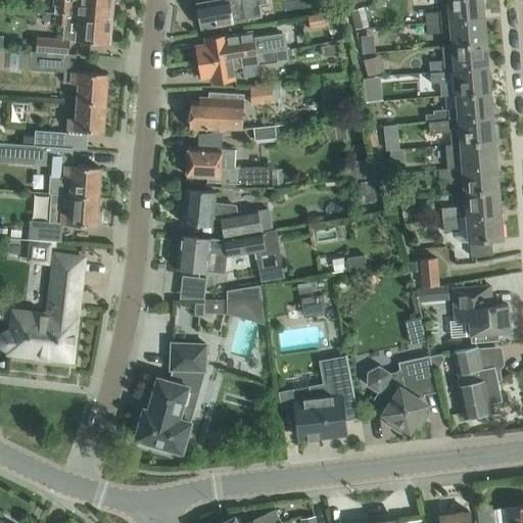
[(55,0),(54,11),(57,12),(70,14),(79,14),(111,17),(112,0),(55,0)]
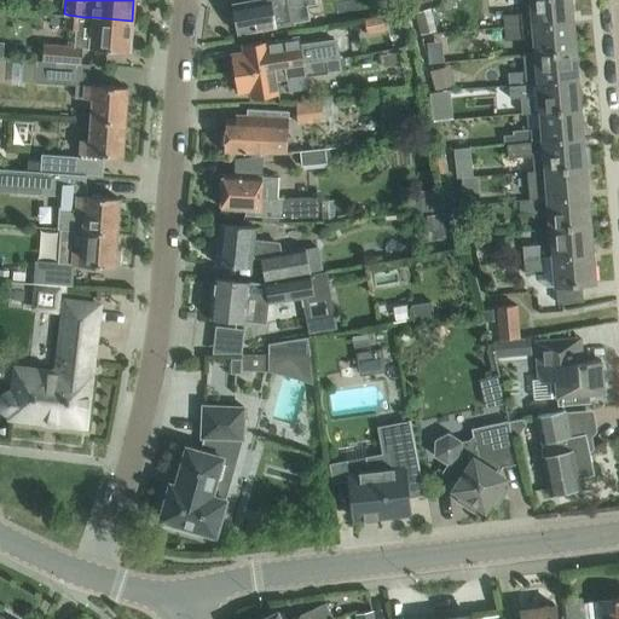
[(250,0),(233,3),(238,34),(296,24),(291,0),(250,0)]
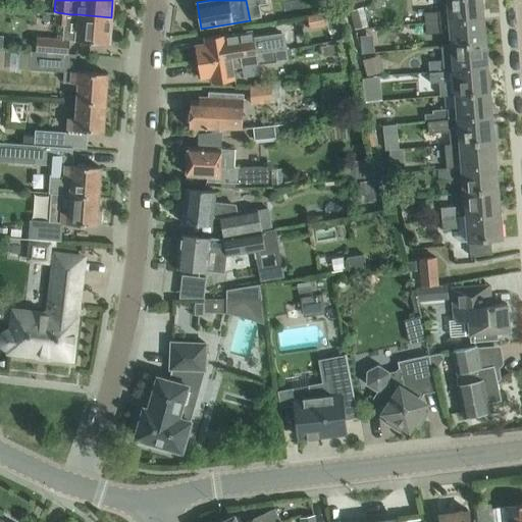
[(447,0),(449,10),(424,12),(425,23),(483,18),(481,0),(447,0)]
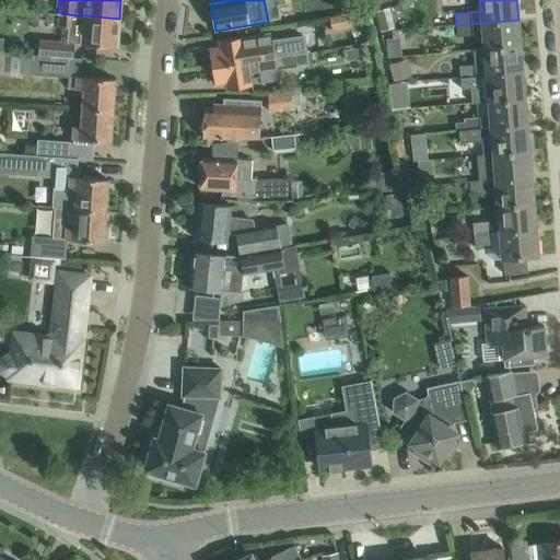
[(376,13),(382,33),(396,28),(391,9),(376,13)]
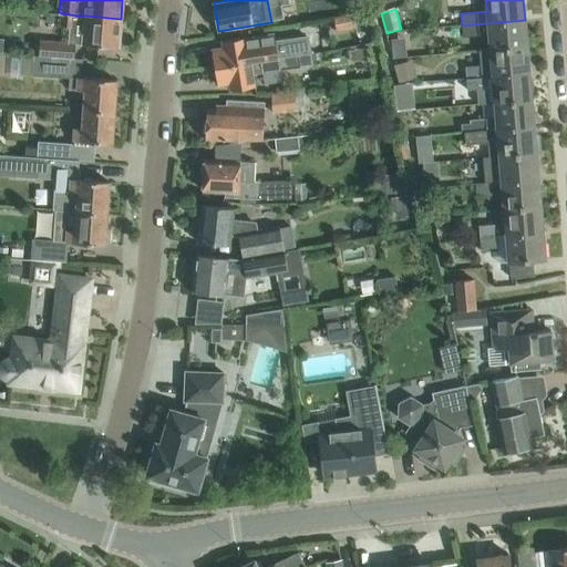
[(360,11),(333,17),(337,31),(356,28),(356,24),(362,22),(360,11)]
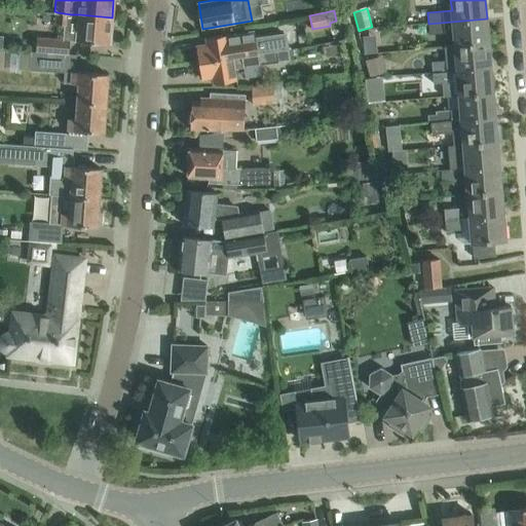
[(79,14),(71,14),(58,12),(57,24),(65,24),(63,38),(38,36),(37,51),(77,54),(77,53),(70,52),(70,40),(82,41),(82,43),(92,44),(92,42),(110,43),(112,17),(79,14)]
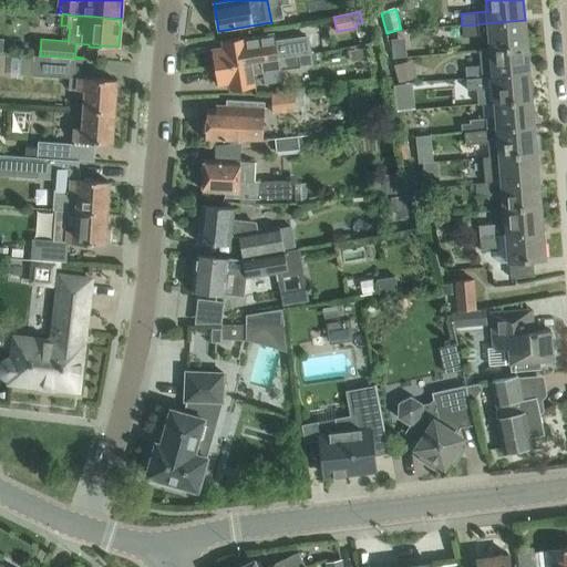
[(491,49),(527,47),(525,20),(462,26),(463,37),(490,34),(491,49)]
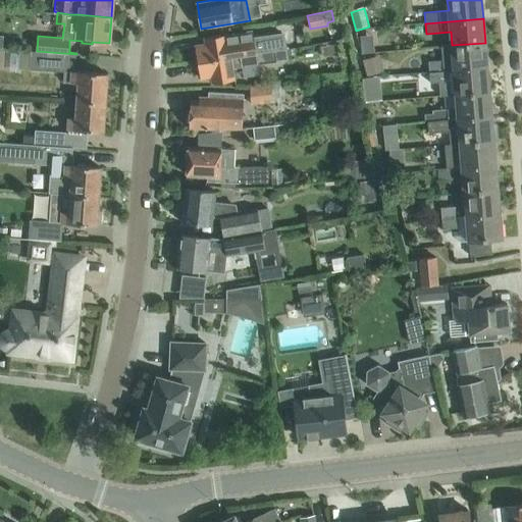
[(196,48),(194,51),(196,57),(198,59),(199,62),(286,49),(284,36),(277,37),(256,40),(254,31),(228,35),(228,34),(225,35),(205,38),(206,44),(196,45),(196,48)]
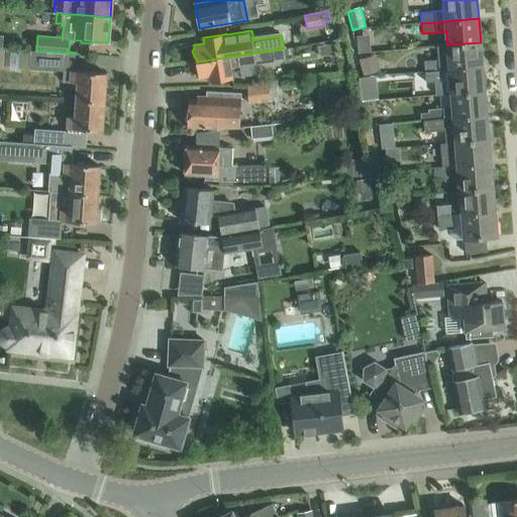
[(371,36),(358,37),(359,55),(372,54),(371,36)]
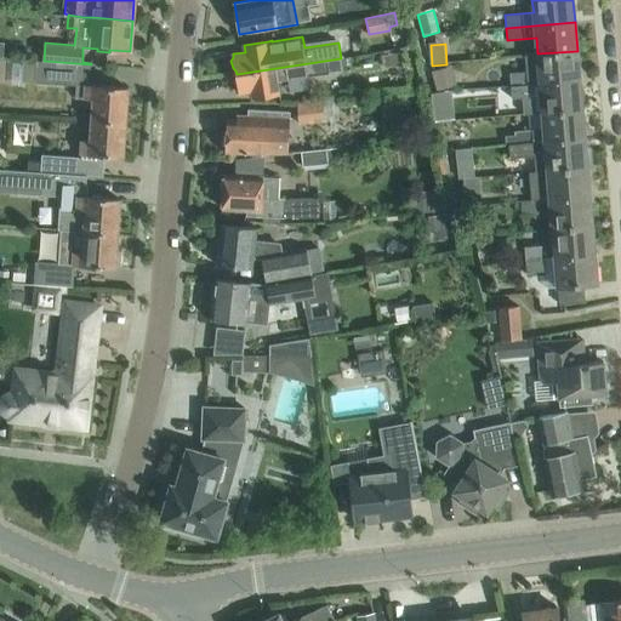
[(513,85),(580,79),(577,51),(537,53),(525,55),(527,70),(512,72),(513,85)]
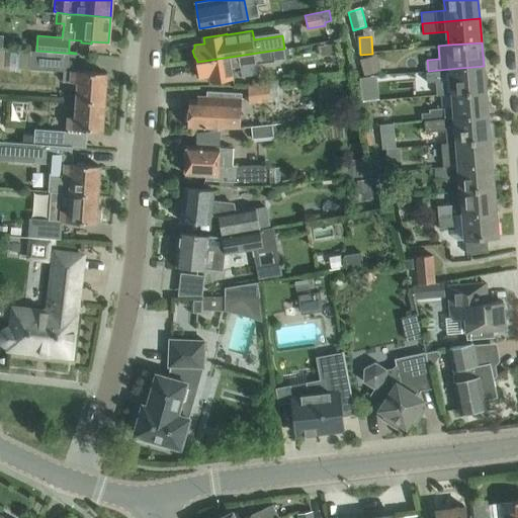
[(337,47),(320,48),(321,60),(338,58),(337,47)]
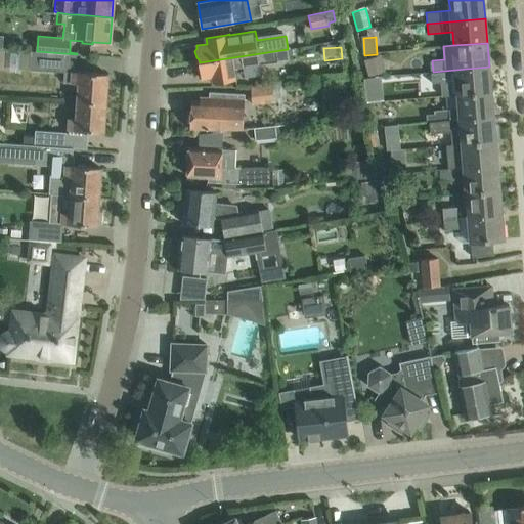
[(200,62),(197,67),(198,73),(201,75),(202,79),(212,77),(213,83),(233,80),(236,79),(234,68),(259,63),(276,60),(290,59),(288,49),(200,62)]
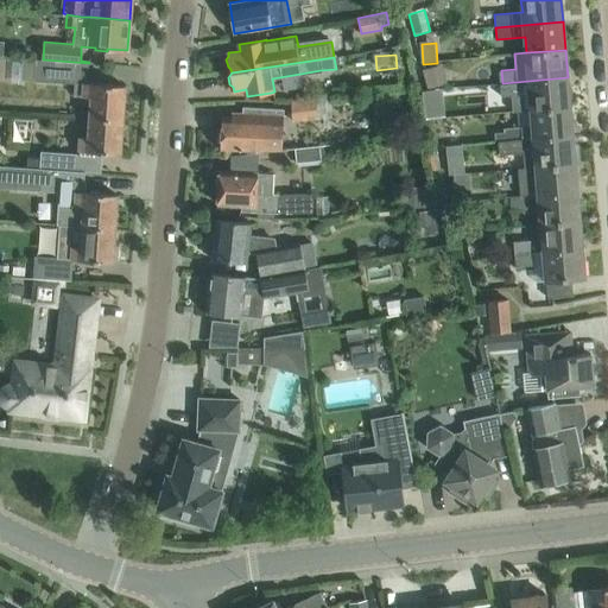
[(36,59),(36,80),(75,82),(74,95),(92,96),(90,116),(122,119),(125,86),(101,83),(88,83),(86,82),(86,76),(88,77),(89,63),(43,59),(42,59),(36,59)]
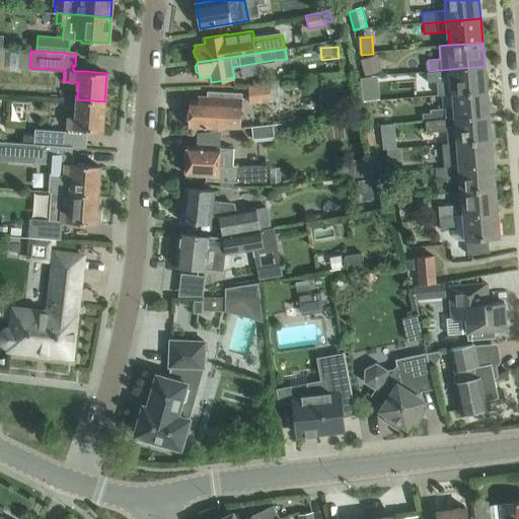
[(378,59),(361,63),(366,79),(382,75),(378,59)]
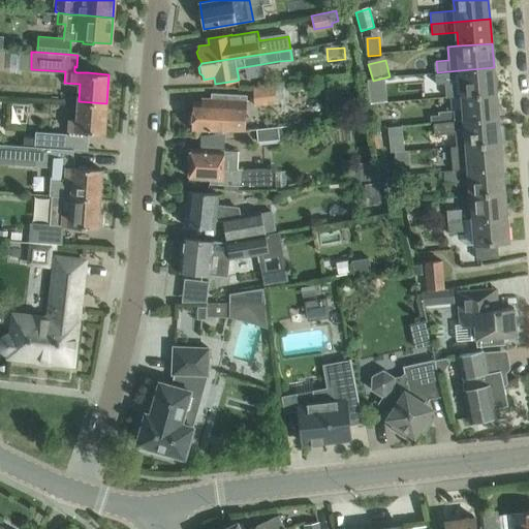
[(494,67),(437,72),(438,84),(445,83),(446,96),(450,96),(462,95),(496,92),(494,67)]
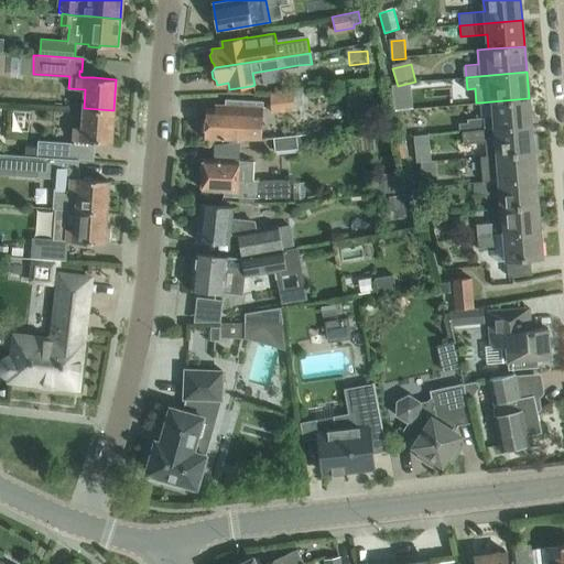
[(277,94),(271,94),(271,111),(294,109),(293,91),(289,91),(288,86),(275,88),(277,94)]
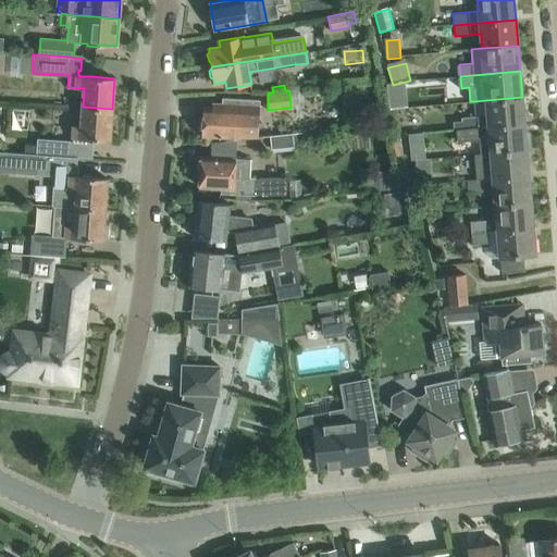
[(406,85),(388,87),(391,111),(408,110),(406,85)]
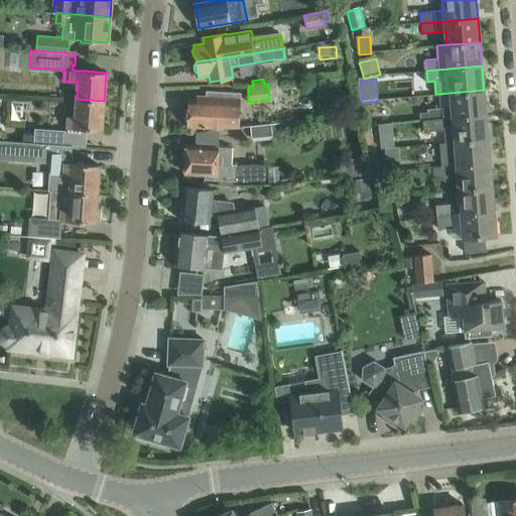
[(184,113),(183,120),(187,123),(187,126),(208,127),(222,128),(240,127),(241,98),(242,92),(206,90),(206,95),(198,94),(198,95),(197,99),(188,99),(188,110),(184,113)]
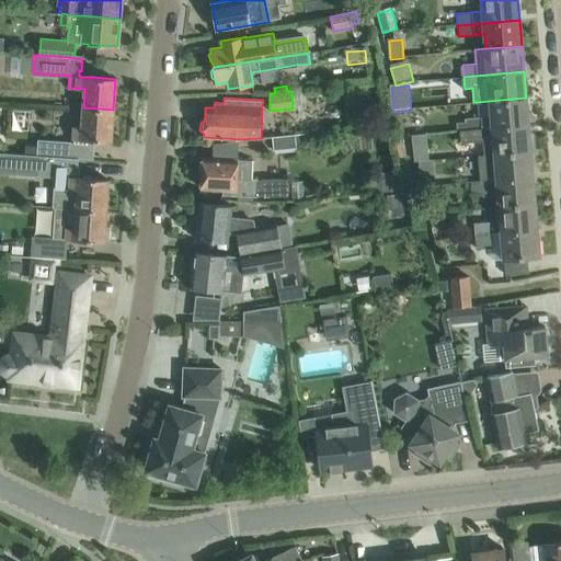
[(466,122),(456,123),(457,130),(466,129),(528,124),(526,98),(490,101),(491,116),(465,118),(466,122)]
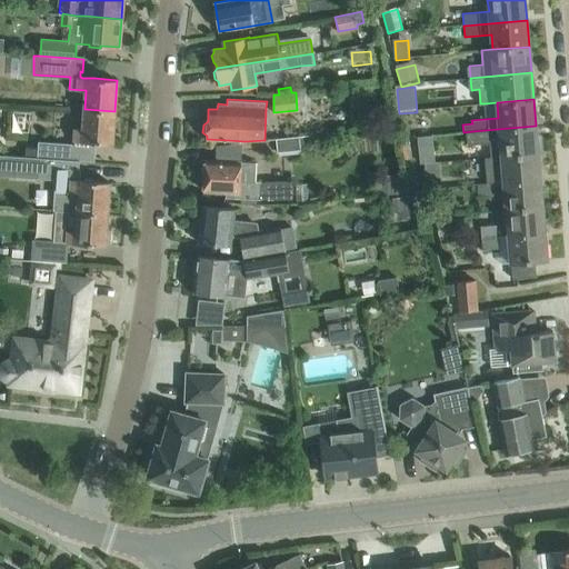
[(112,143),(115,111),(85,109),(83,128),(76,127),(75,141),(75,146),(89,147),(90,141),(112,143)]
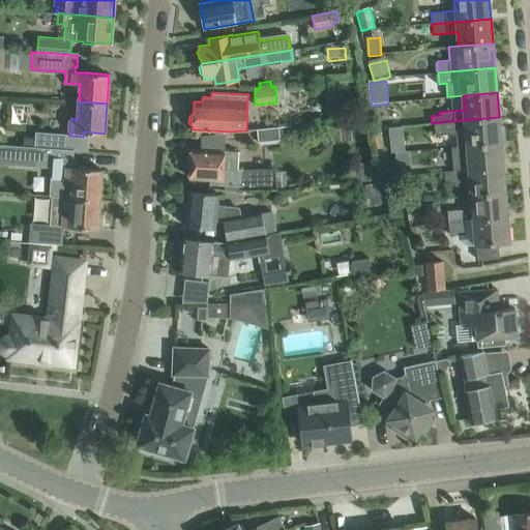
[(457,146),(501,142),(499,117),(440,122),(441,134),(455,131),(457,146)]
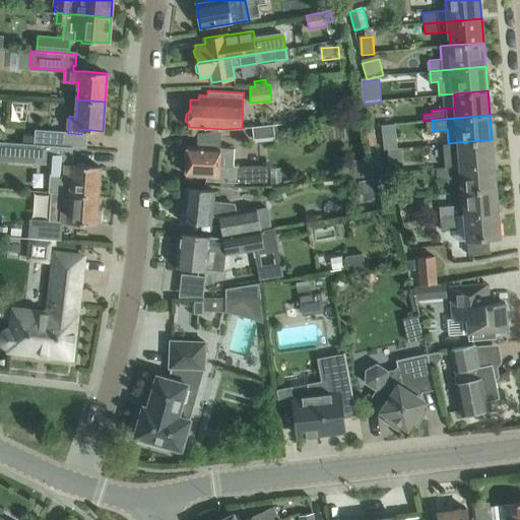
[(273,124),(252,126),(253,138),(253,140),(275,138),(274,136),(273,124)]
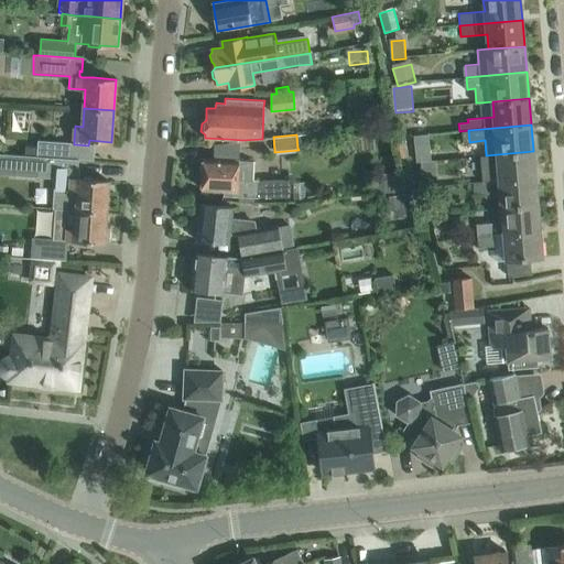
[(38,155),(74,158),(74,156),(69,156),(71,142),(39,140),(38,155)]
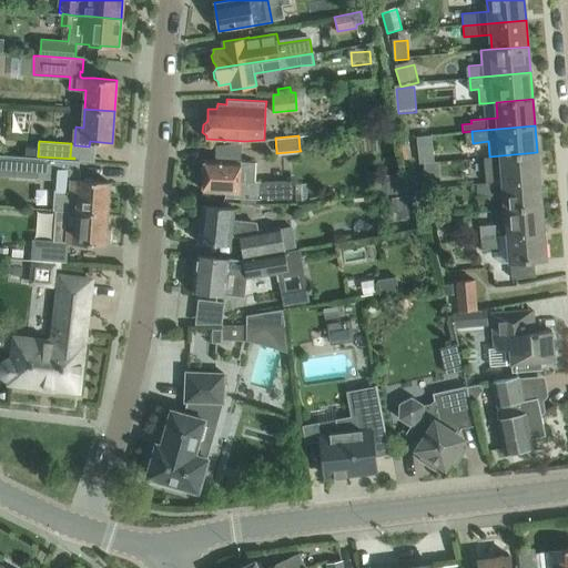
[(433,148),(418,150),(419,163),(434,161),(433,148)]
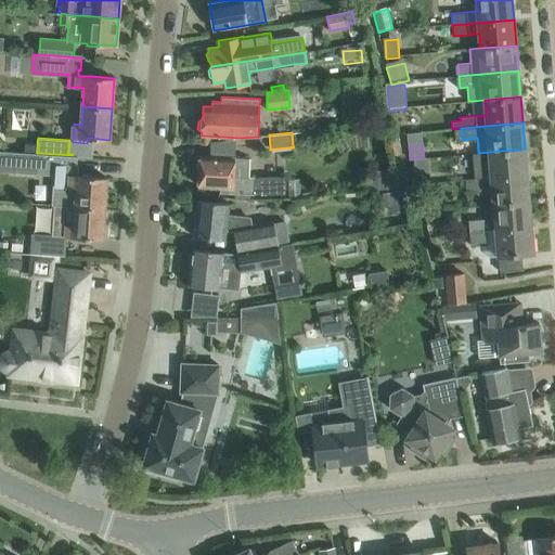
[(478,153),(473,153),(475,179),(481,179),(491,178),(527,175),(525,149),(478,153)]
